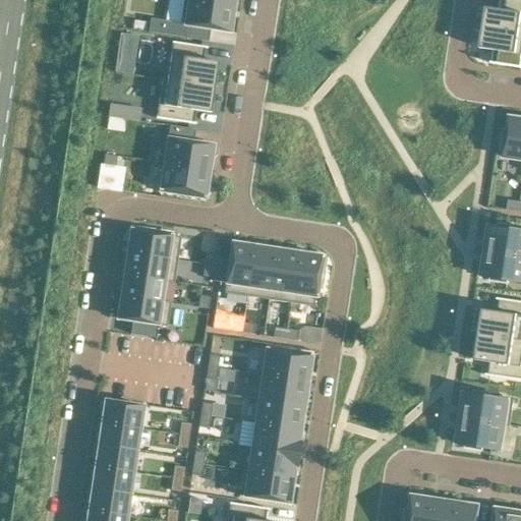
[(183,0),(180,25),(184,25),(183,39),(209,42),(210,30),(230,33),(233,8),(188,1),(188,0),(183,0)]
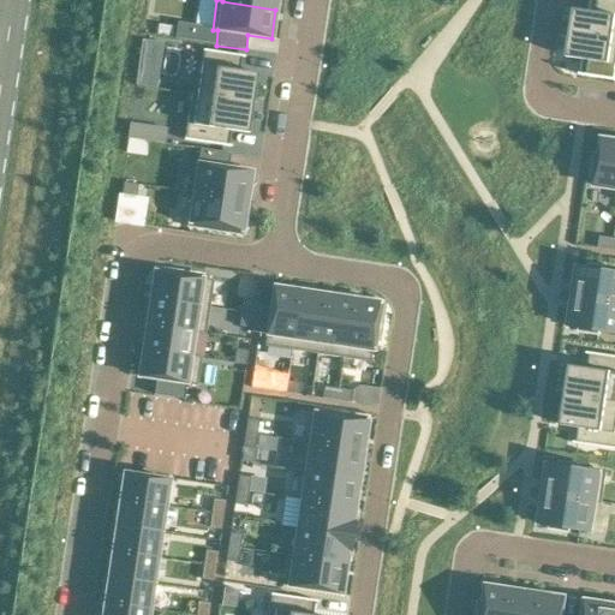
[(574,10),(571,34),(614,40),(614,0),(591,0),(590,12),(574,10)]
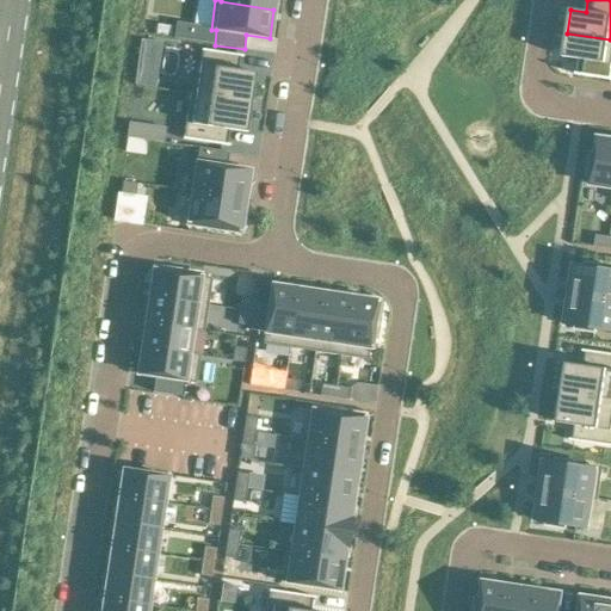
[(158,25),(156,35),(170,36),(171,26),(158,25)]
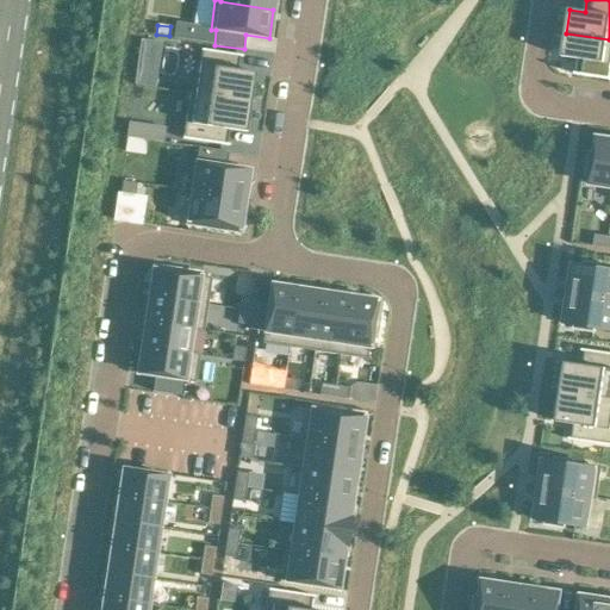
[(609,39),(566,33),(562,57),(578,60),(576,74),(574,74),(574,75),(609,80),(609,39)]
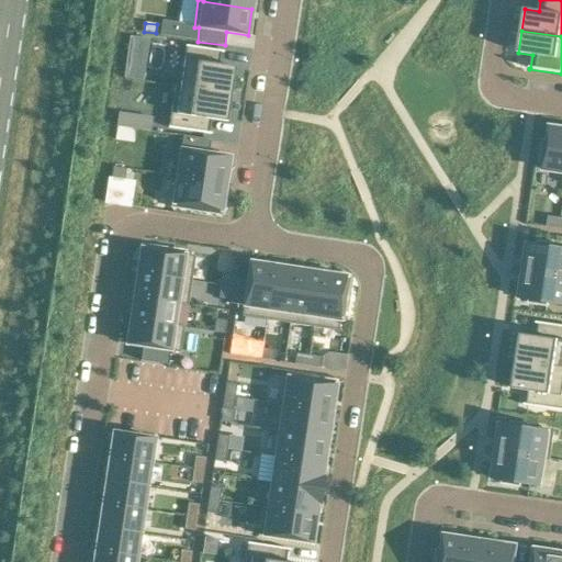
[(131,36),(128,49),(146,52),(148,40),(131,36)]
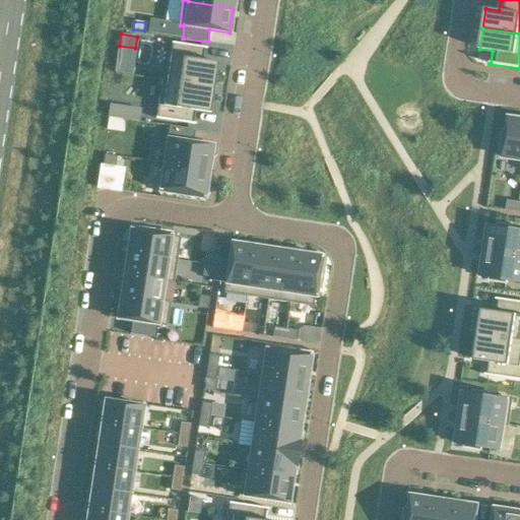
[(167,80),(213,87),(214,82),(217,63),(198,60),(200,48),(207,49),(207,48),(172,42),(172,44),(167,80)]
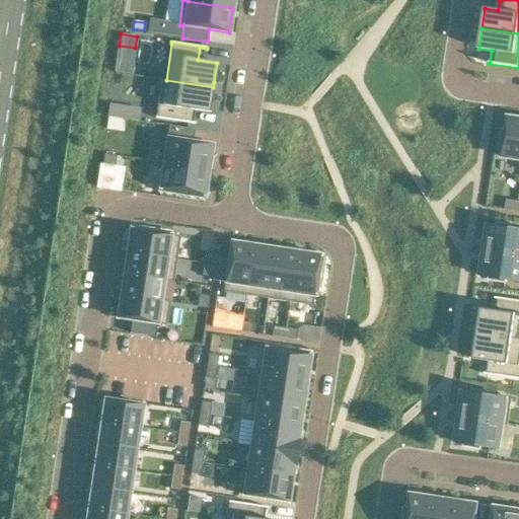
[(155,118),(155,119),(188,124),(188,122),(190,109),(209,113),(212,93),(213,93),(213,88),(166,81),(166,80),(161,79),(156,118),(155,118)]
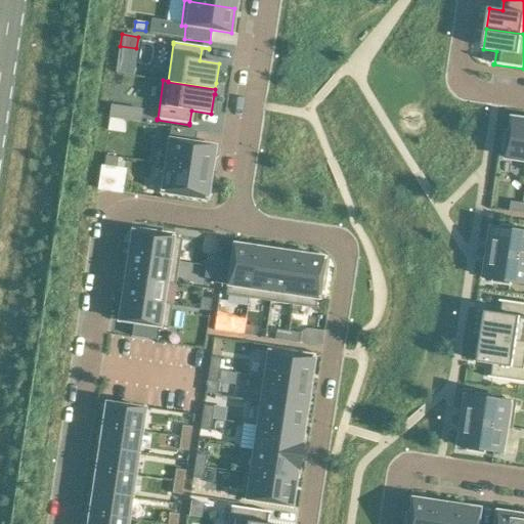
[(523,119),(513,118),(511,134),(508,133),(505,150),(508,150),(507,159),(523,161),(523,119)]
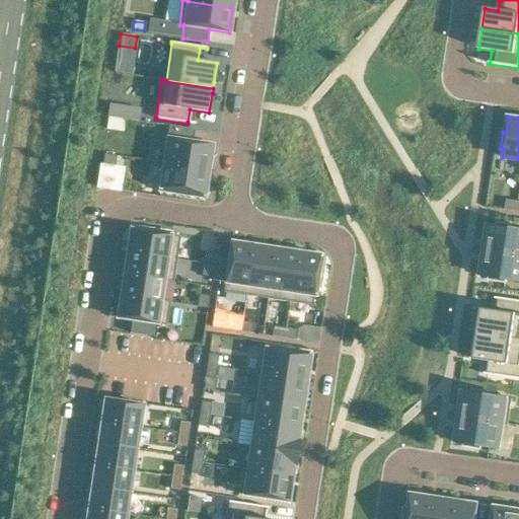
[(125,120),(108,118),(106,129),(123,132),(125,120)]
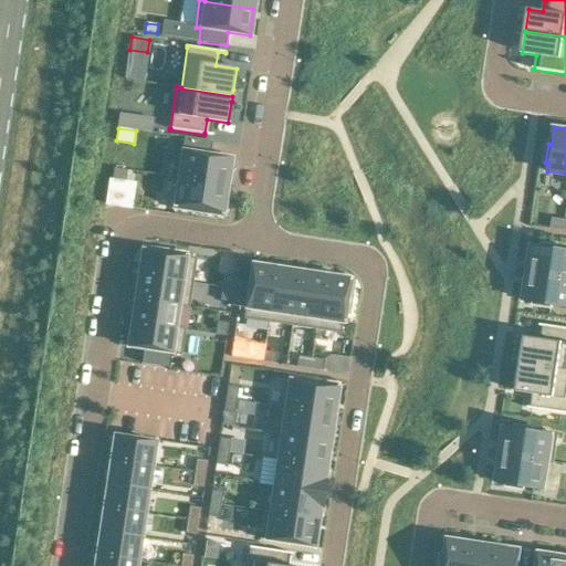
[(185,137),(178,178),(227,186),(231,158),(210,155),(212,142),(185,137)]
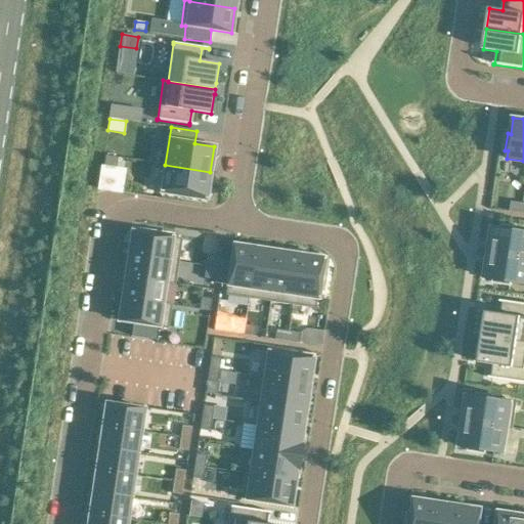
[(105,157),(103,166),(116,168),(118,158),(105,157)]
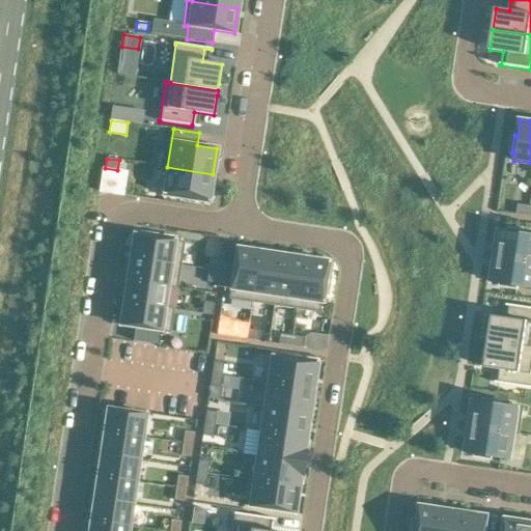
[(163,193),(163,196),(182,198),(182,199),(199,201),(208,202),(210,200),(213,174),(167,167),(163,193)]
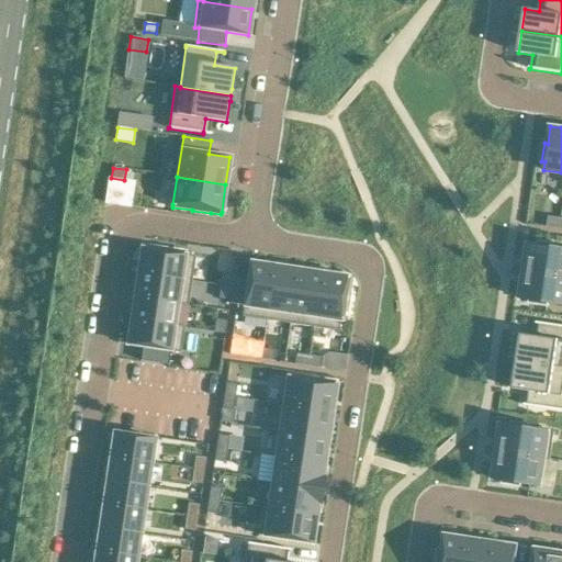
[(547,227),(560,228),(561,218),(549,216),(547,227)]
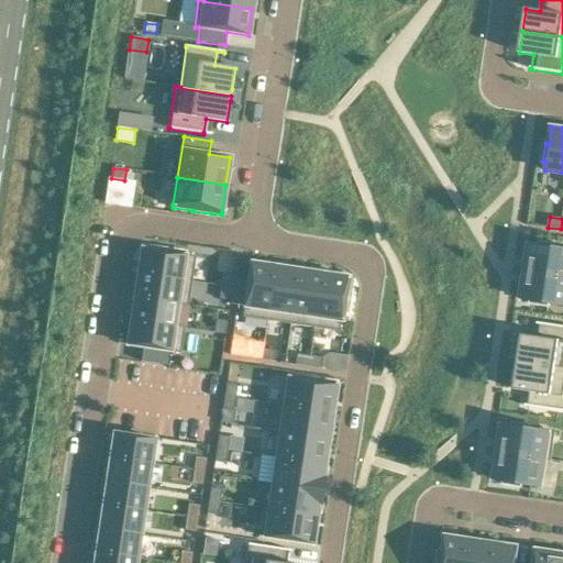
[(529,244),(525,272),(562,277),(562,249),(556,249),(558,245),(539,242),(539,245),(529,244)]
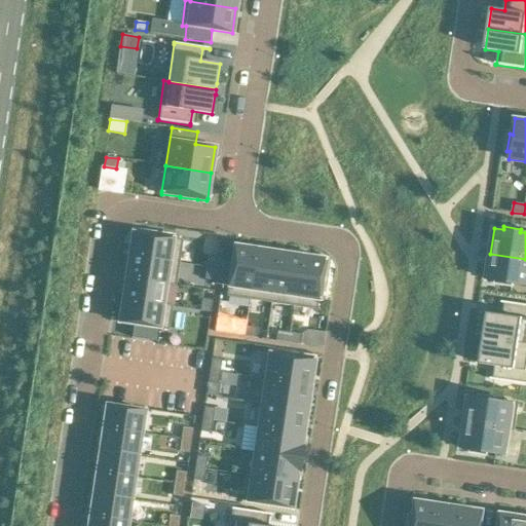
[(132,232),(128,255),(179,263),(183,240),(164,237),(165,234),(148,232),(148,235),(132,232)]
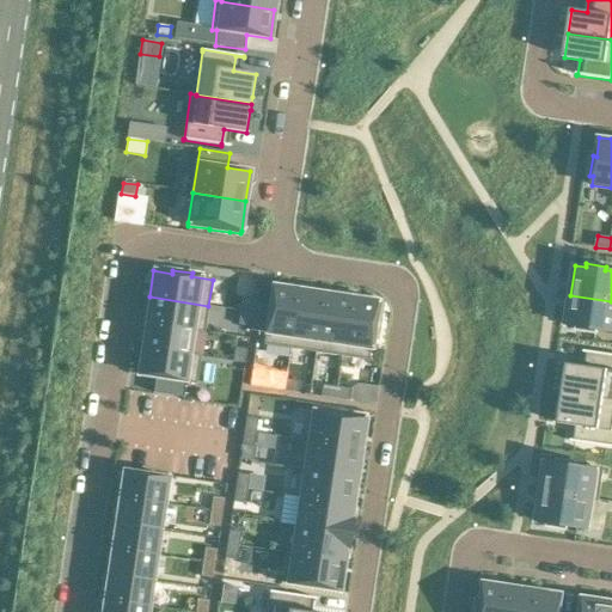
[(226,270),(222,291),(251,295),(254,275),(226,270)]
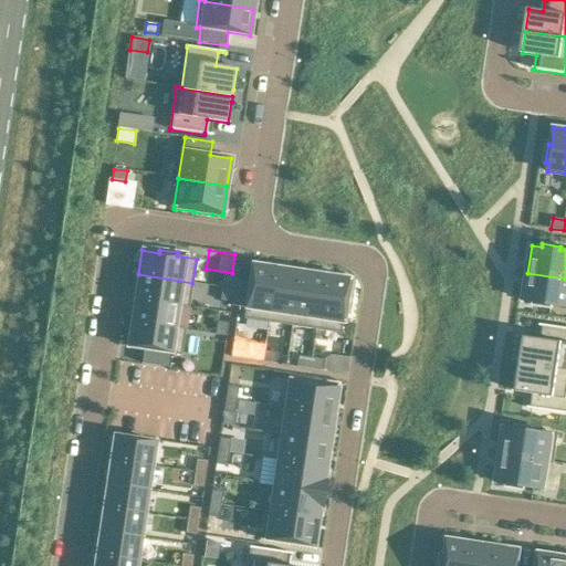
[(236,279),(231,306),(245,308),(243,318),(268,322),(275,268),(252,264),(249,281),(236,279)]
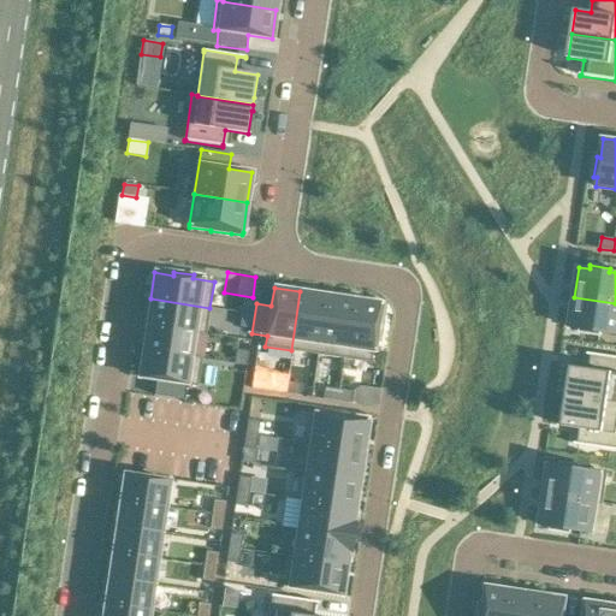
[(300,291),(291,350),(318,355),(326,296),(300,291)]
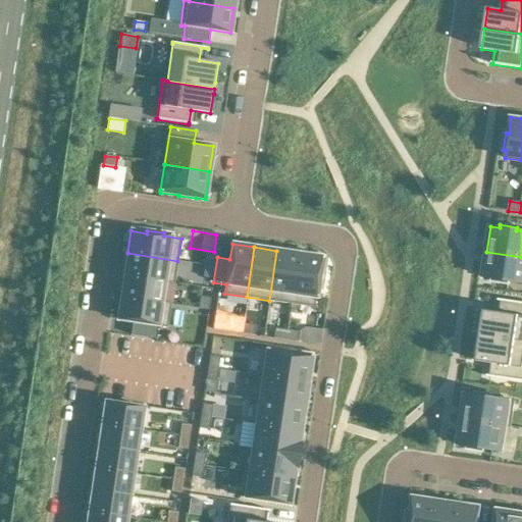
[(276,251),(269,301),(292,304),(299,254),(276,251)]
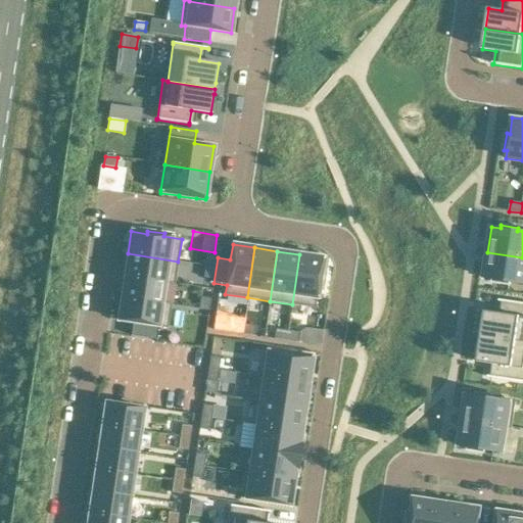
[(522,257),(487,252),(483,278),(492,279),(492,282),(510,285),(510,282),(522,283),(522,257)]
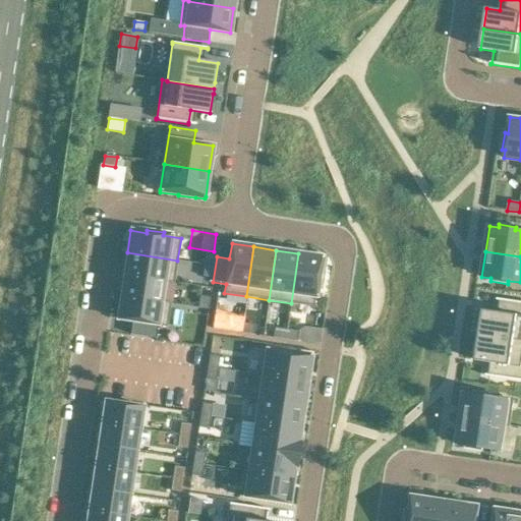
[(127,252),(124,275),(164,281),(164,282),(174,283),(177,261),(127,252)]
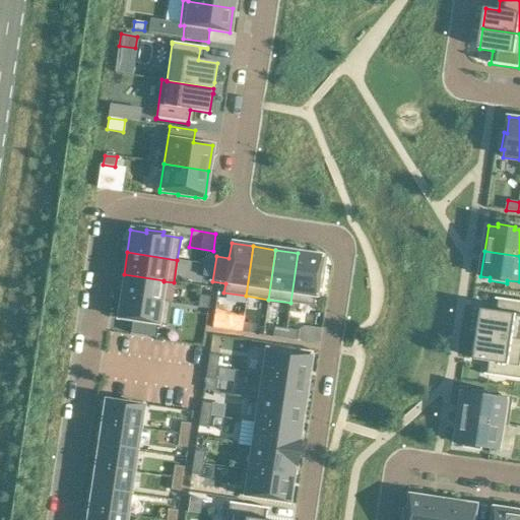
[(206,252),(204,264),(214,266),(216,254),(206,252)]
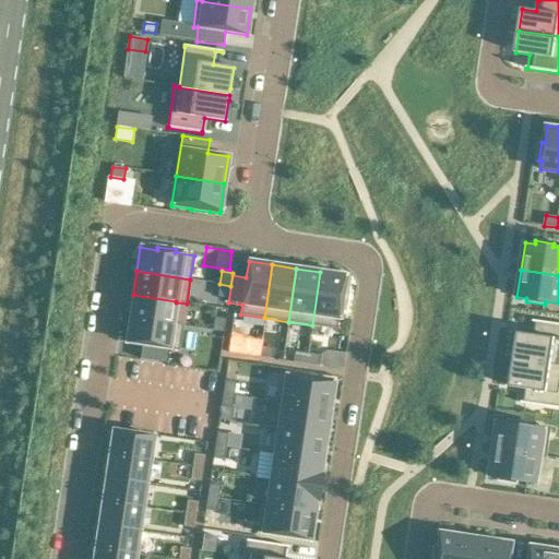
[(320,272),(312,325),(336,329),(340,310),(343,310),(345,293),(342,293),(344,275),(320,272)]
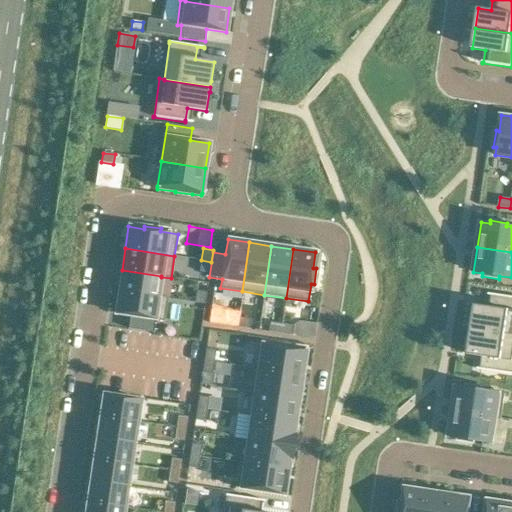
[(201,260),(199,272),(209,273),(211,262),(201,260)]
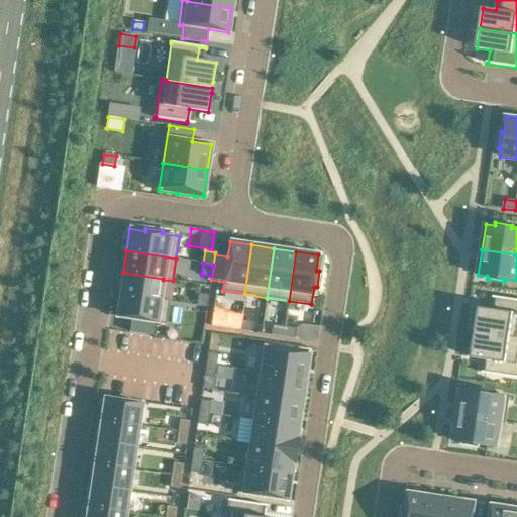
[(123,273),(120,295),(160,301),(160,299),(163,280),(163,279),(123,273)]
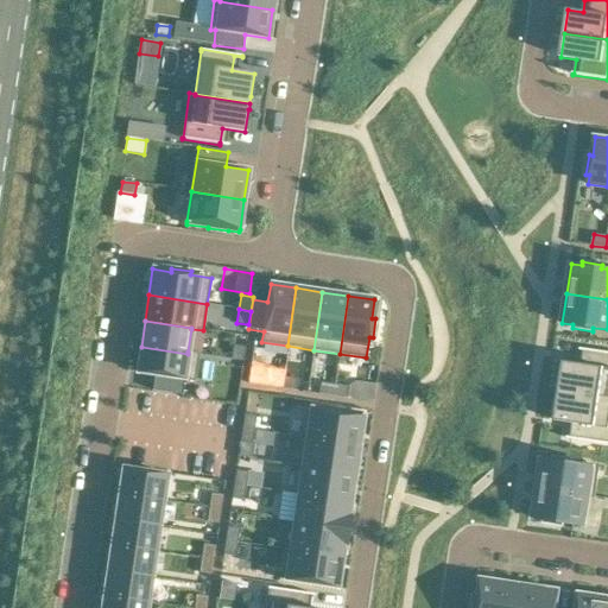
[(233,346),(232,360),(242,361),(245,347),(233,346)]
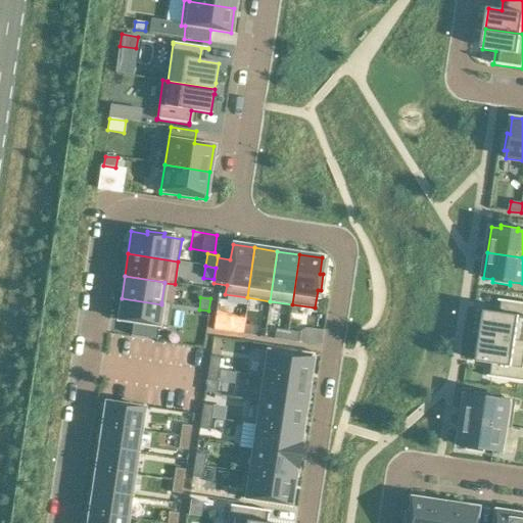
[(122,298),(117,321),(133,323),(131,336),(156,340),(158,327),(168,328),(172,304),(161,302),(161,304),(122,298)]
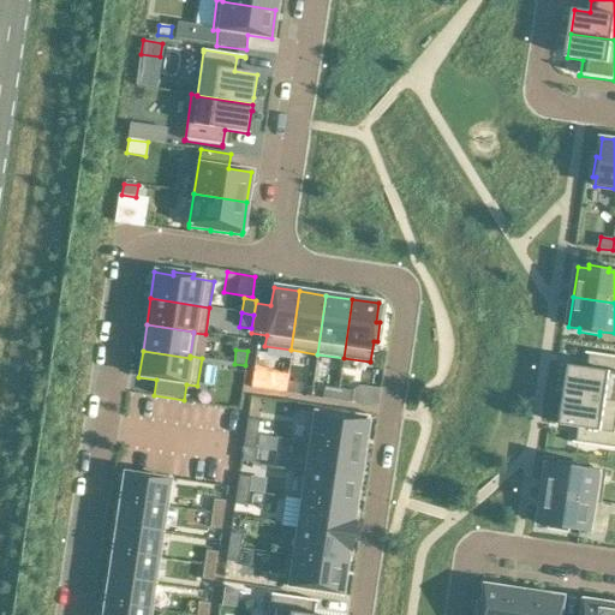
[(571,366),(566,395),(614,402),(614,356),(596,353),(595,356),(593,370),(571,366)]
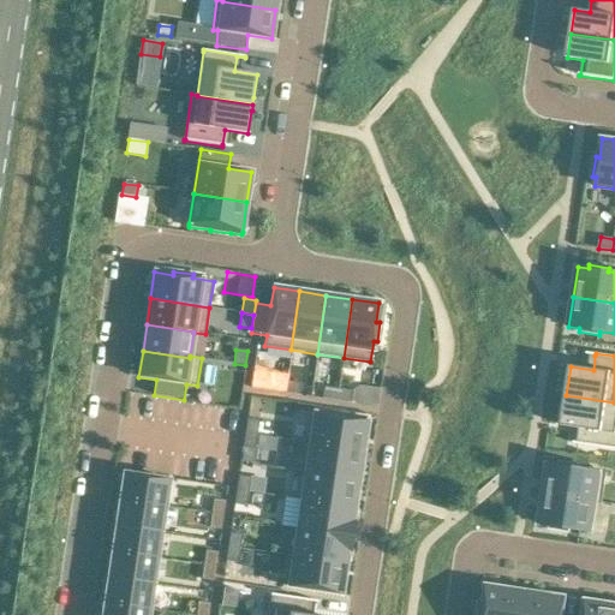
[(287,381),(285,393),(299,395),(302,383),(287,381)]
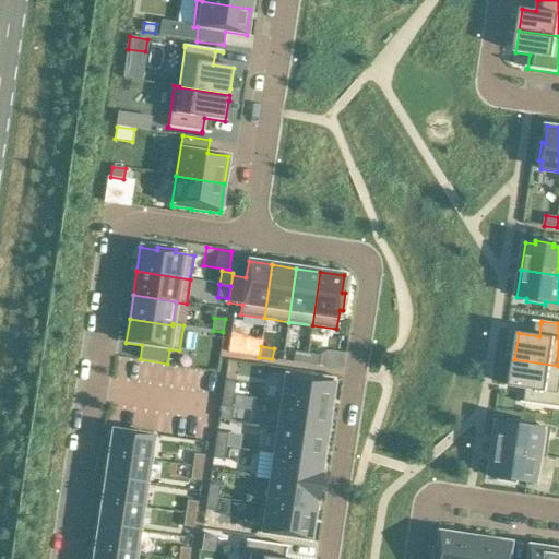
[(295,352),(293,363),(306,365),(307,354),(295,352)]
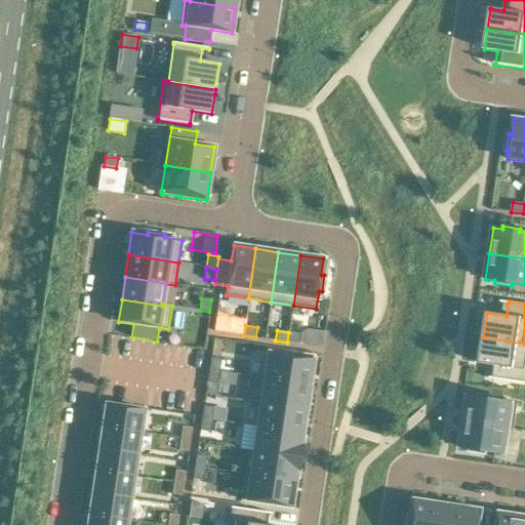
[(288,332),(287,342),(299,345),(300,334),(288,332)]
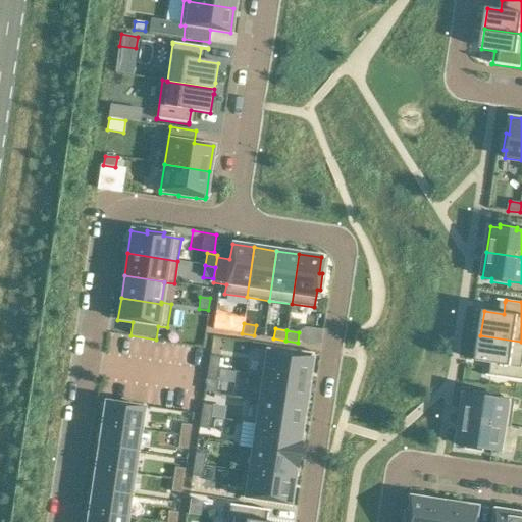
[(521,342),(480,335),(476,361),(496,364),(493,376),(493,377),(521,381),(521,342)]
